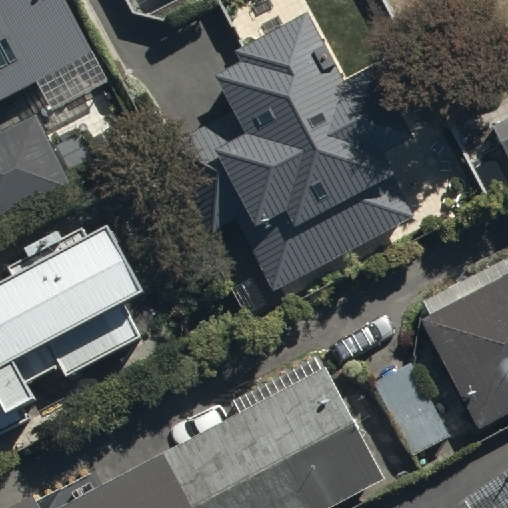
[(104,82),(61,0),(0,0),(0,101),(35,83),(49,110),(104,82)]
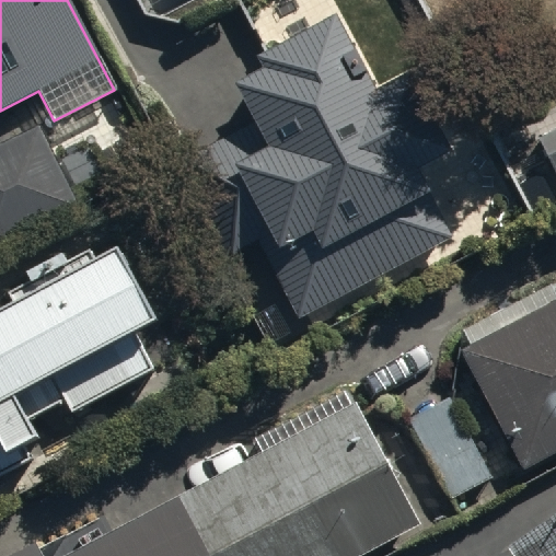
[(234,80),(255,118),(178,159),(233,258),(256,245),(298,321),(451,238),(427,193),(435,188),(424,168),(462,147),(416,64),(379,83),(339,9),(261,51),(266,64),(234,80)]
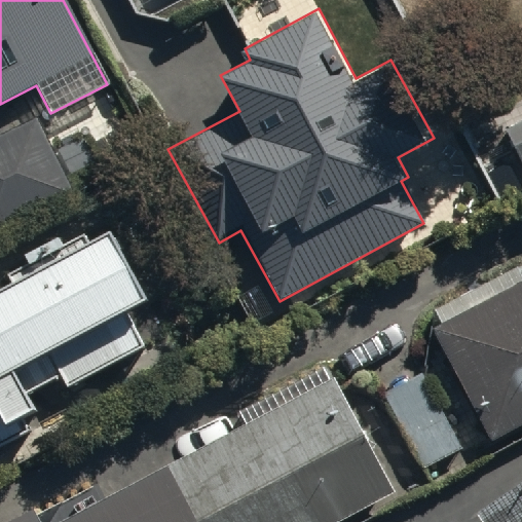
[(31,110),(0,124),(0,237),(76,200),(31,110)]
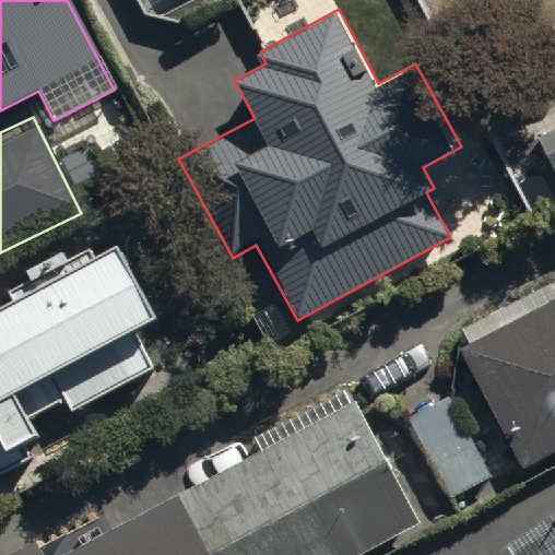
[(554,130),(535,140),(554,182),(554,130)]
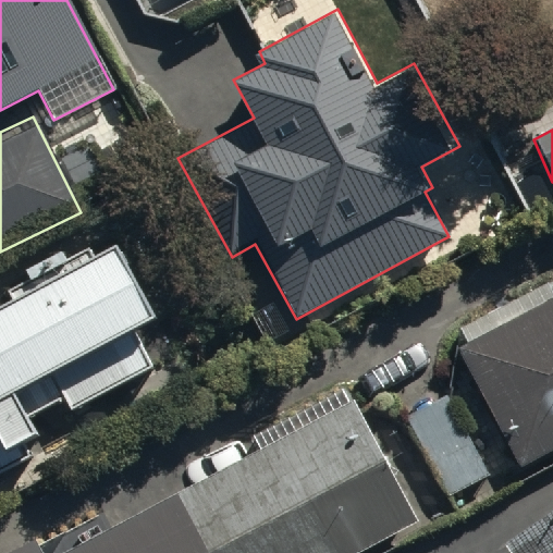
[(0,471),(36,453),(27,438),(37,432),(28,416),(62,398),(69,410),(151,368),(132,331),(159,317),(119,241),(95,253),(91,247),(68,260),(62,249),(27,267),(32,275),(9,287),(13,296),(0,303),(0,471)]
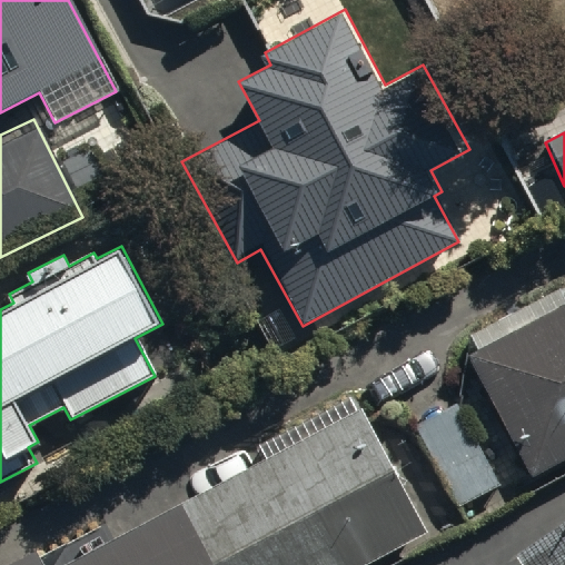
[(564,304),(468,357),(533,479),(564,462),(564,304)]
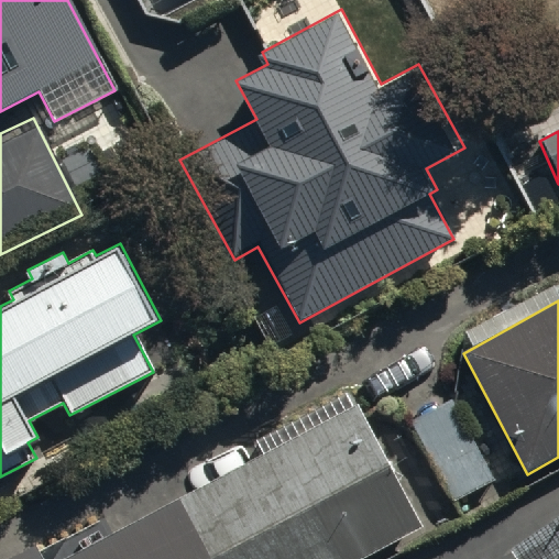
[(450,401),(402,427),(446,506),(494,480),(450,401)]
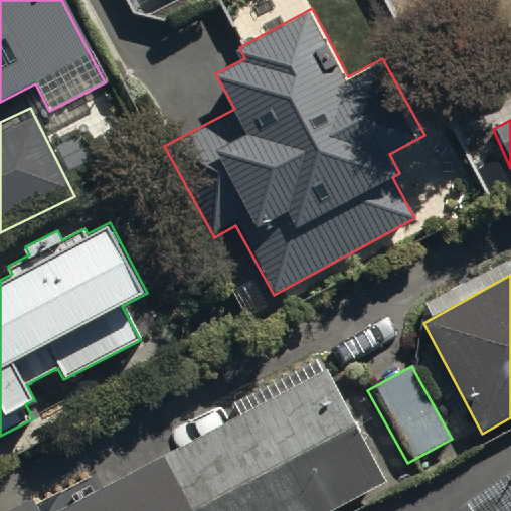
[(34,500),(12,510),(323,510),(381,480),(324,371),(67,508),(60,494),(38,506),(34,500)]
